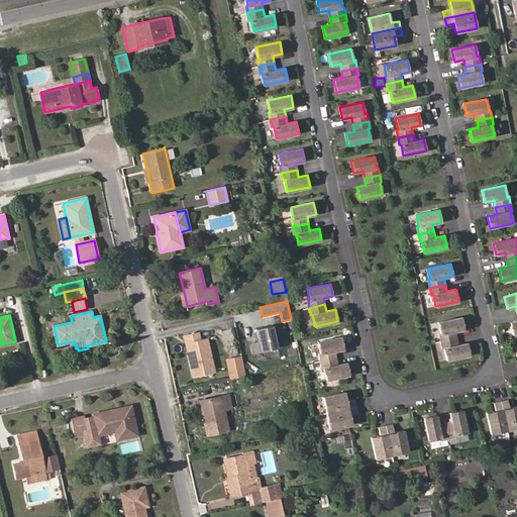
[(220,316),(220,327),(235,326),(234,315),(220,316)]
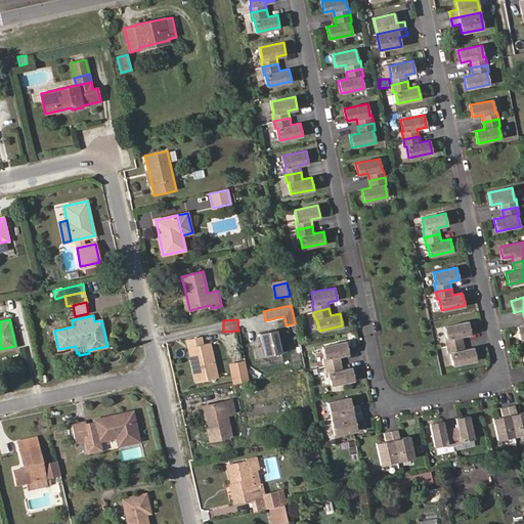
[(471,334),(468,321),(445,326),(447,338),(445,338),(447,346),(463,343),(462,336),(471,334)]
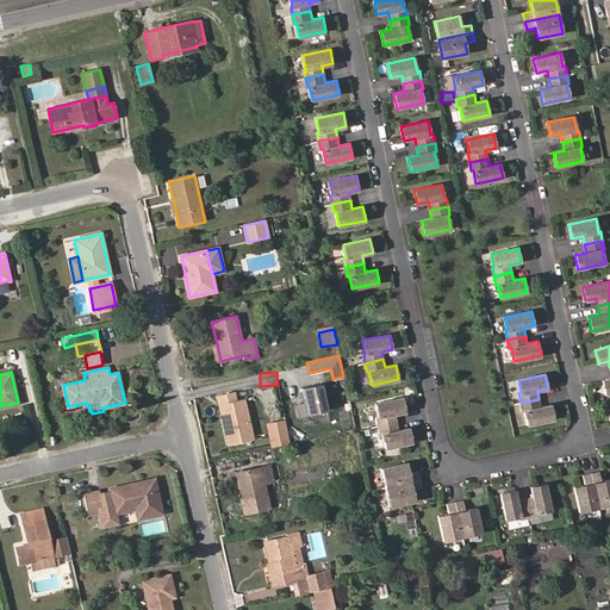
[(327,410),(321,384),(302,387),(307,415),(327,410)]
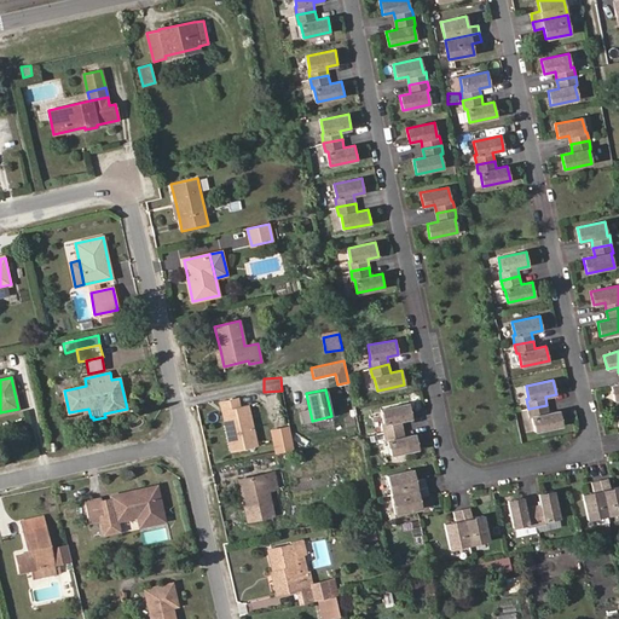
[(256,446),(248,405),(239,406),(237,398),(220,401),(232,452),(256,446)]
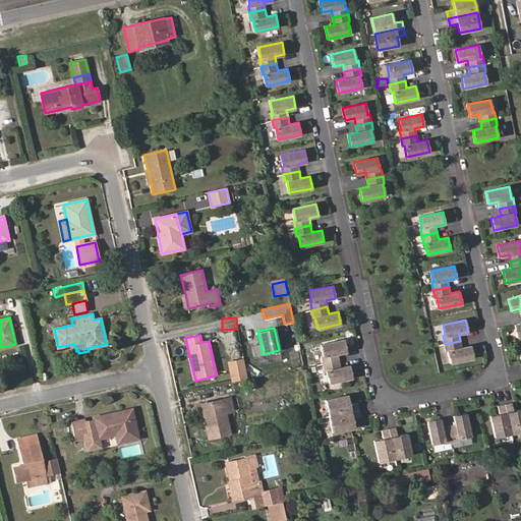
[(346,351),(343,340),(321,344),(323,356),(321,356),(323,364),(338,360),(337,353),(346,351)]
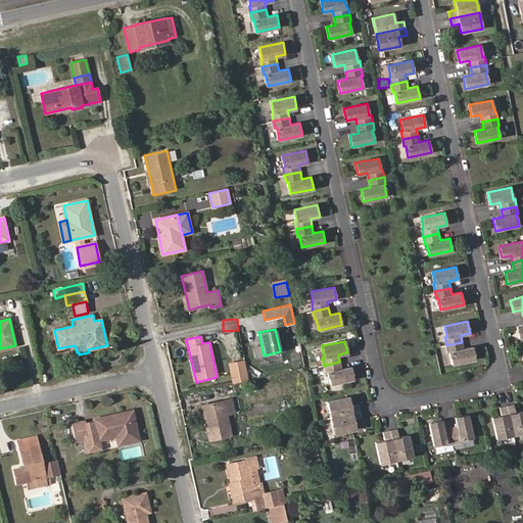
[(475,359),(473,347),(463,349),(462,342),(446,345),(447,352),(449,352),(452,364),(475,359)]
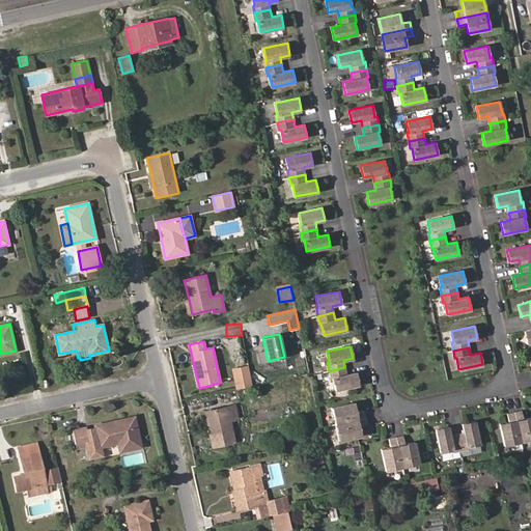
[(251,386),(247,366),(233,369),(238,389),(251,386)]
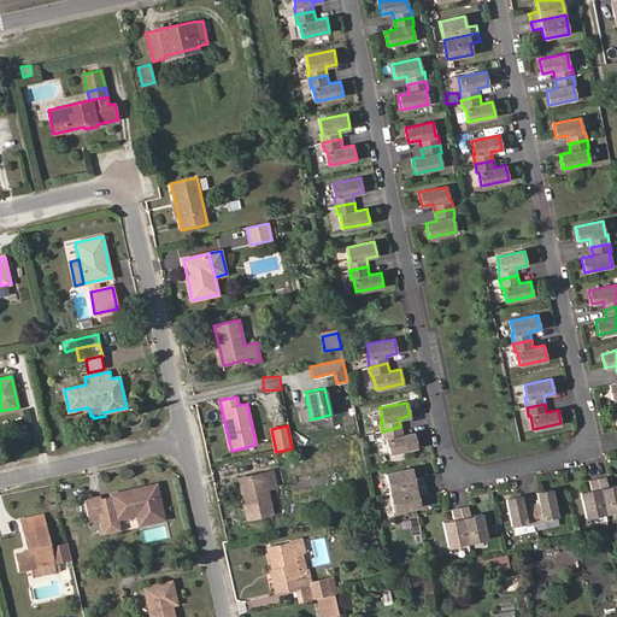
[(416,447),(413,433),(401,435),(400,427),(382,432),(383,440),(386,440),(388,453),(416,447)]
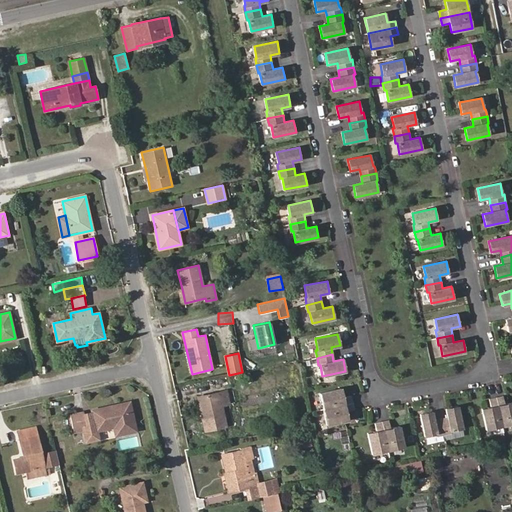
[(352,403),(350,396),(342,397),(340,388),(320,393),(323,409),(352,403)]
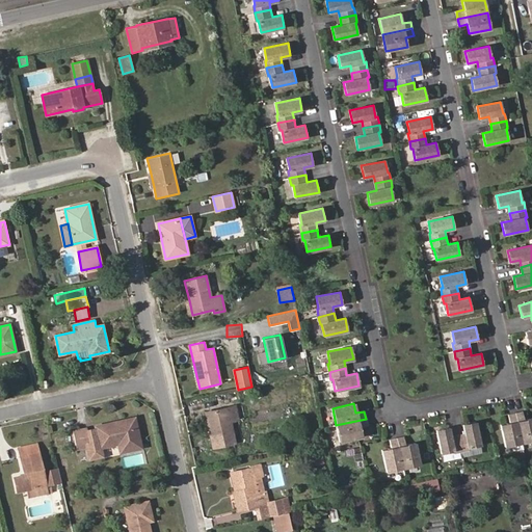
[(235,443),(231,422),(238,420),(235,405),(209,411),(212,429),(209,429),(213,448),(235,443)]
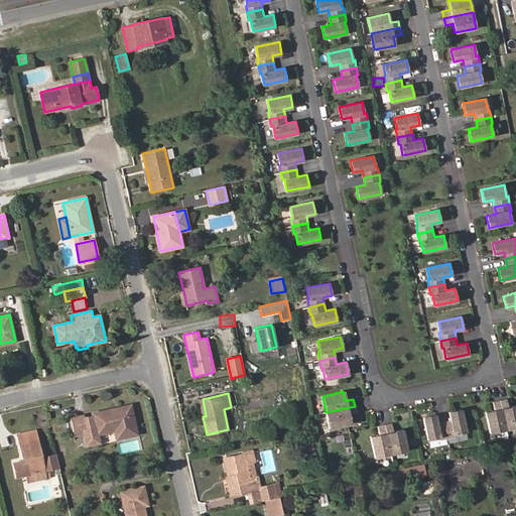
[(515,427),(515,405),(508,407),(506,400),(499,401),(505,429),(515,427)]
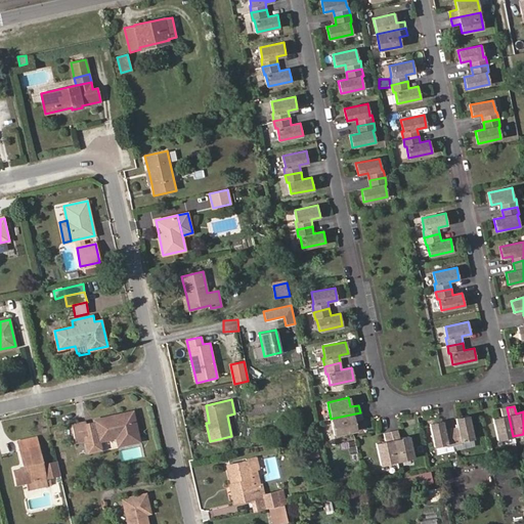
[(513,436),(507,407),(500,408),(501,417),(492,419),(497,440),(513,436)]
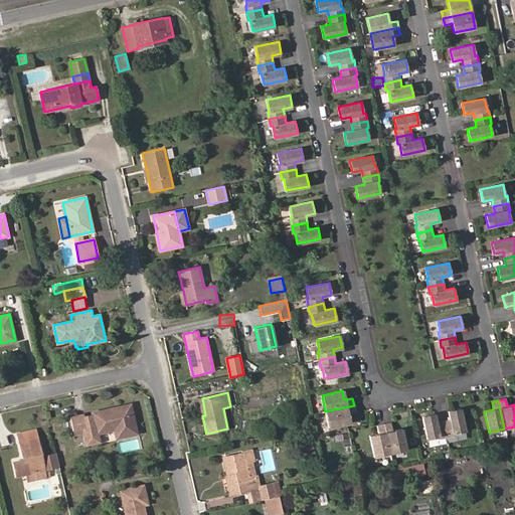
[(137,434),(131,404),(93,412),(93,414),(84,416),(84,414),(70,417),(73,432),(82,430),(83,433),(87,445),(100,442),(98,434),(115,430),(121,427),(123,437),(137,434)]
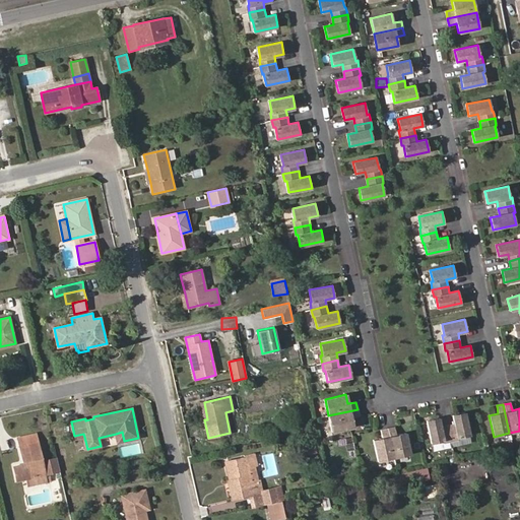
[(352,427),(350,417),(359,415),(358,409),(328,415),(331,432),(352,427)]
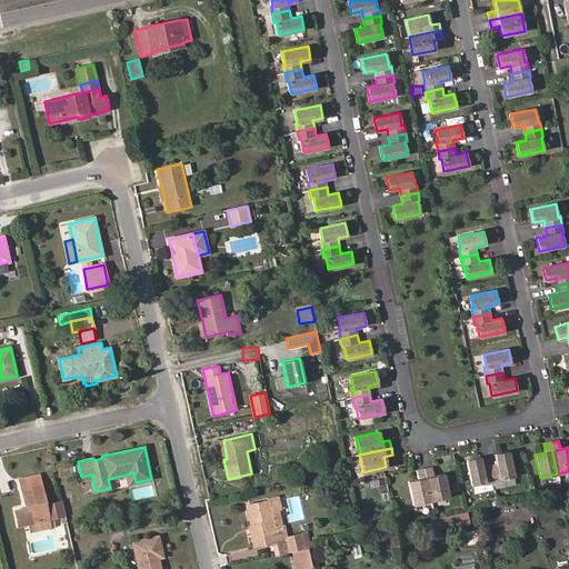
[(513,477),(508,451),(495,455),(497,465),(489,466),(492,483),(501,481),(500,479),(513,477)]
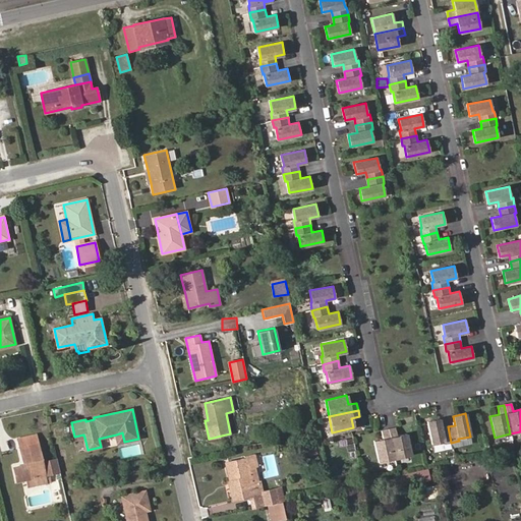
[(451,443),(448,426),(441,428),(439,419),(426,421),(431,445),(444,442),(444,444),(451,443)]
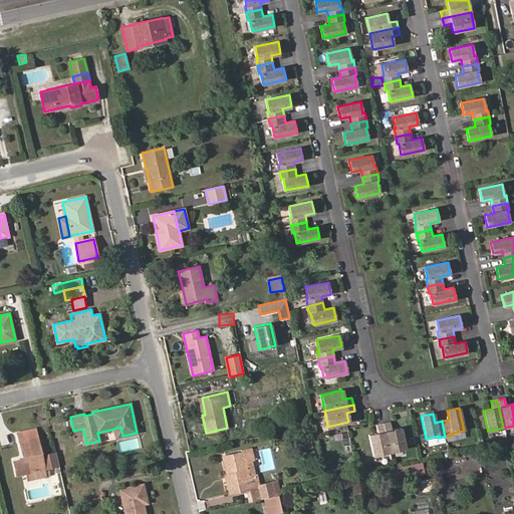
[(405,449),(401,429),(392,431),(390,423),(382,424),(389,453),(405,449)]
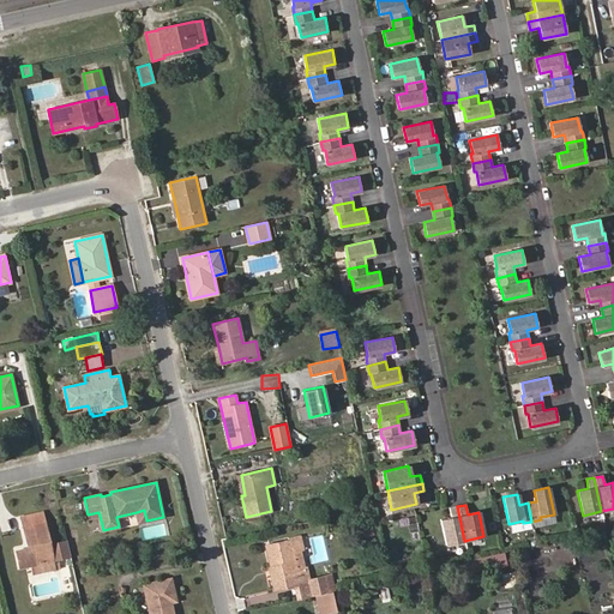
[(464,541),(457,506),(450,509),(451,517),(440,519),(446,545),(464,541)]
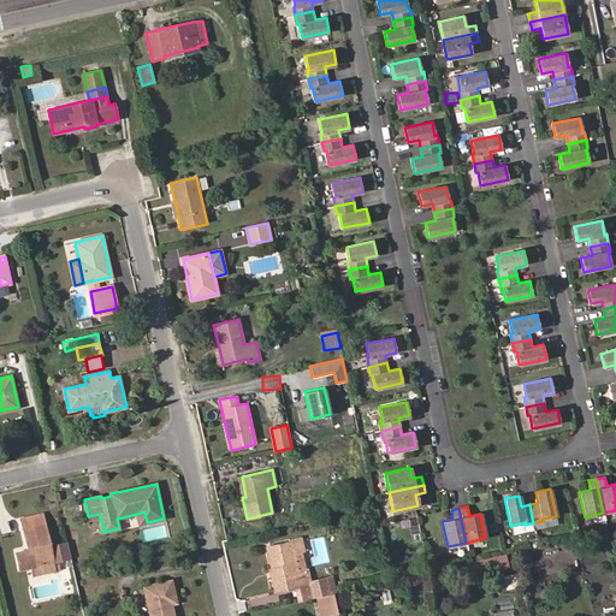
[(147,522),(144,511),(137,514),(140,523),(147,522)]
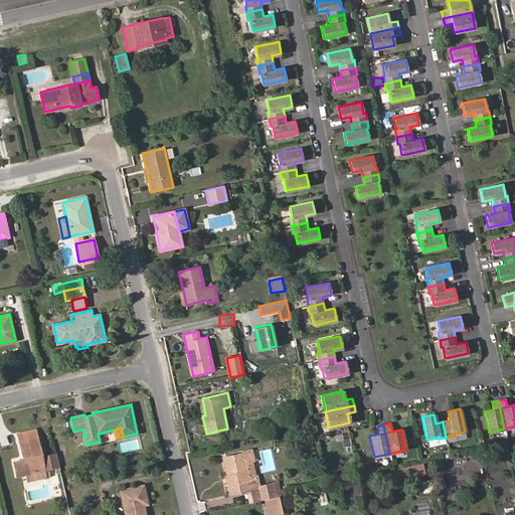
[(43,469),(35,430),(18,434),(24,460),(29,459),(32,471),(43,469)]
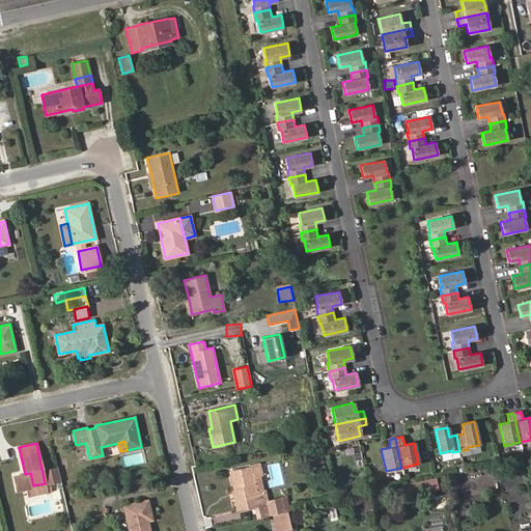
[(322,462),(319,453),(313,454),(315,463),(322,462)]
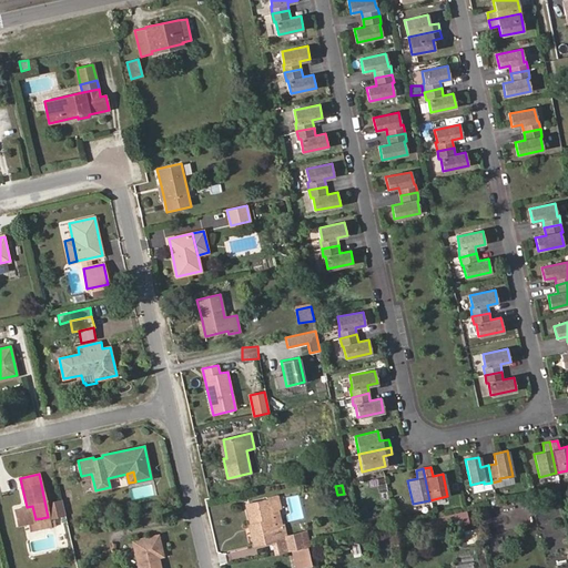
[(274,527),(271,510),(279,508),(281,508),(277,495),(266,497),(266,499),(245,504),(251,524),(255,546),(273,541),(284,538),(287,551),(293,550),(296,549),(307,547),(304,531),(286,536),(284,525),(283,525),(274,527)]
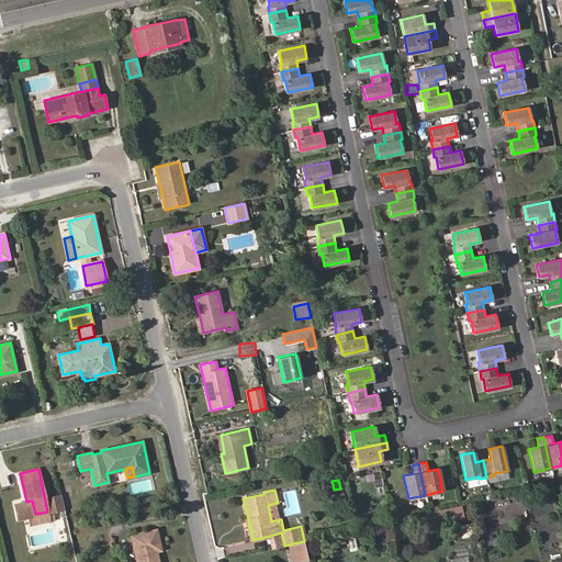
[(49,520),(47,512),(35,514),(32,501),(26,502),(31,524),(49,520)]
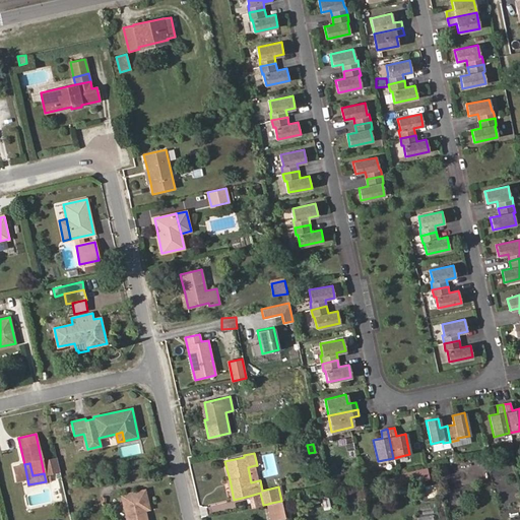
[(259,480),(255,465),(248,467),(251,482),(259,480)]
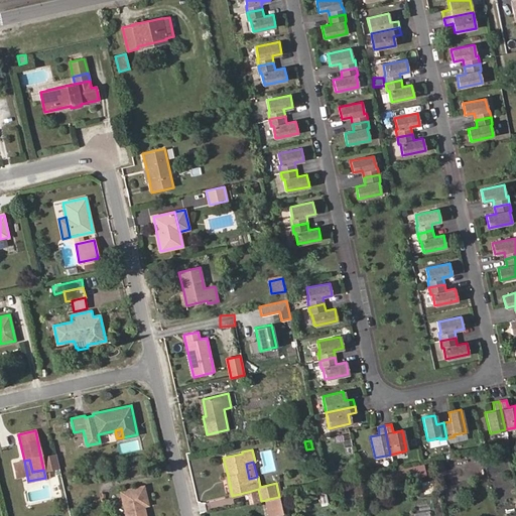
[(445,472),(443,462),(435,465),(437,474),(445,472)]
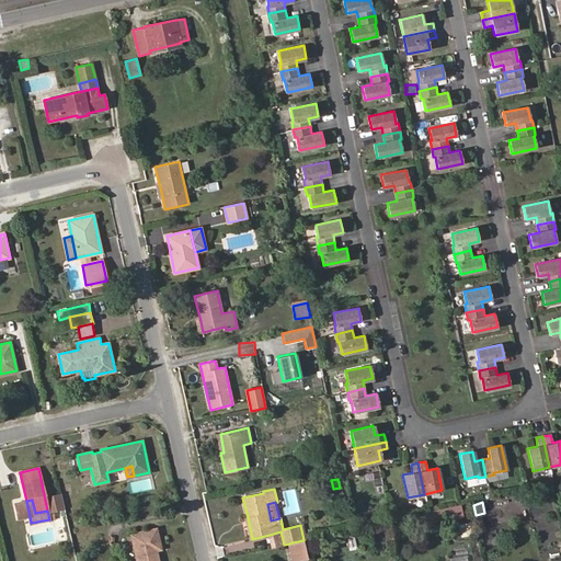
[(462,518),(460,510),(450,512),(451,515),(454,522),(462,518)]
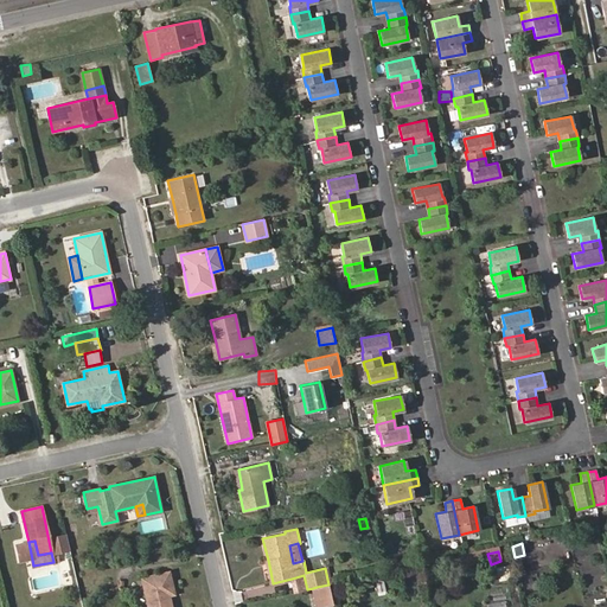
[(491,564),(489,557),(472,562),(474,568),(491,564)]
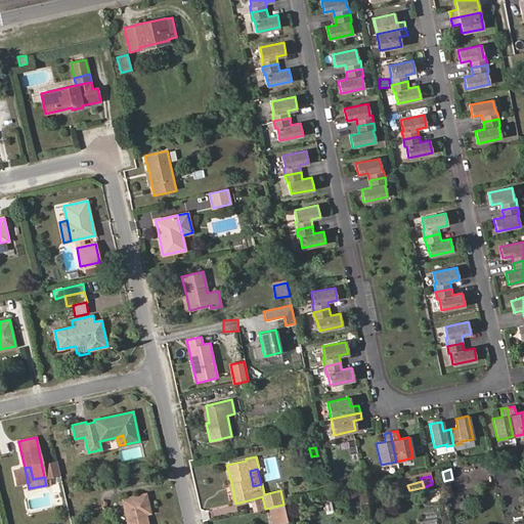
[(441,487),(428,490),(430,501),(444,498),(441,487)]
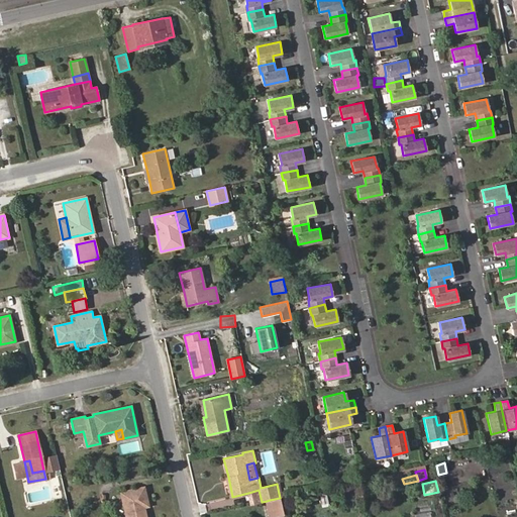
[(148,506),(143,487),(121,493),(126,516),(145,516),(143,507),(148,506)]
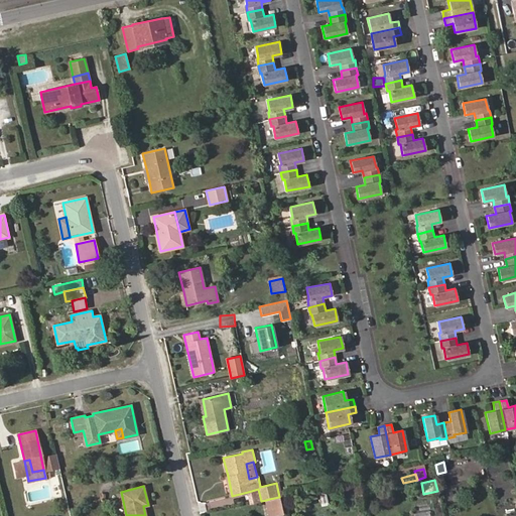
[(261,501),(258,489),(248,492),(250,504),(261,501)]
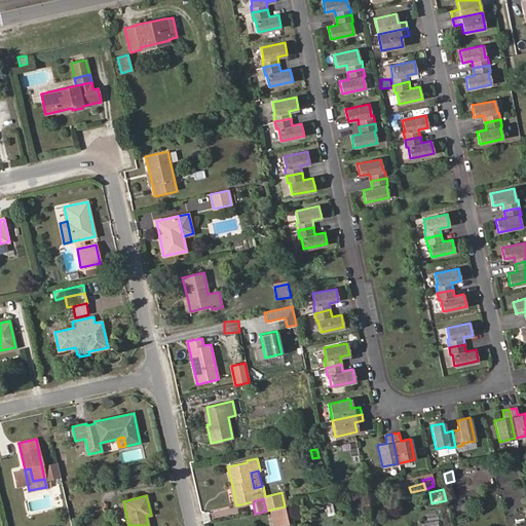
[(334,512),(331,499),(325,500),(328,513),(334,512)]
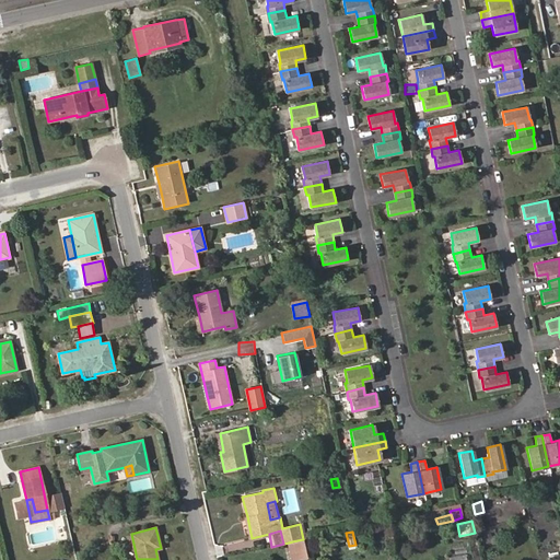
[(306,558),(303,539),(292,541),(296,559),(306,558)]
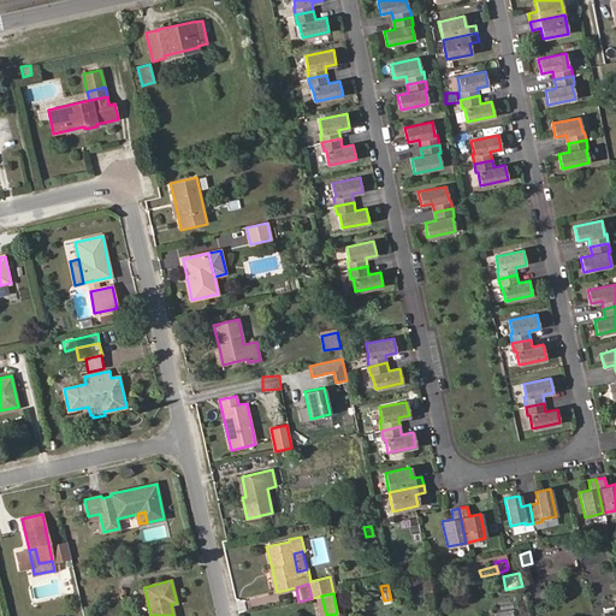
All buildings are outlined.
